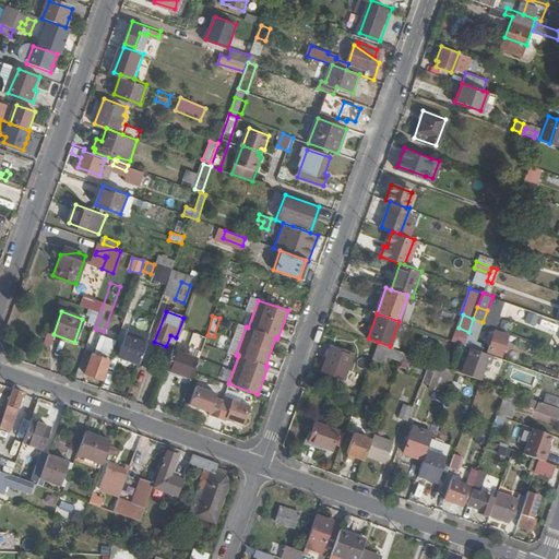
[(468,332),(464,344),(470,346),(475,332),(478,333),(483,322),(473,319),(468,332)]
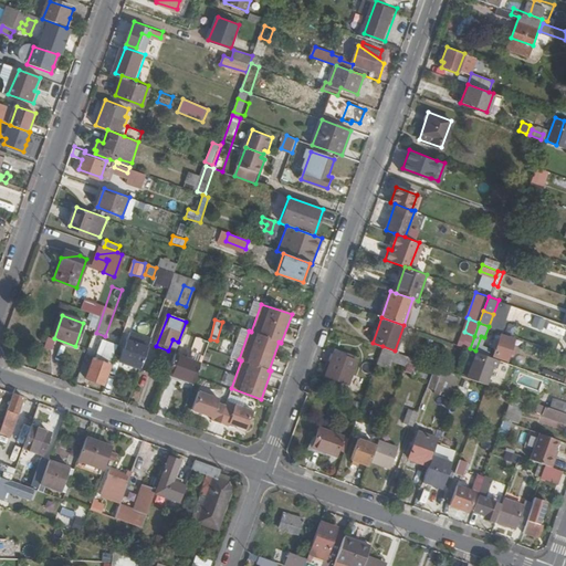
[(140,367),(150,338),(132,331),(125,348),(123,348),(119,359),(140,367)]
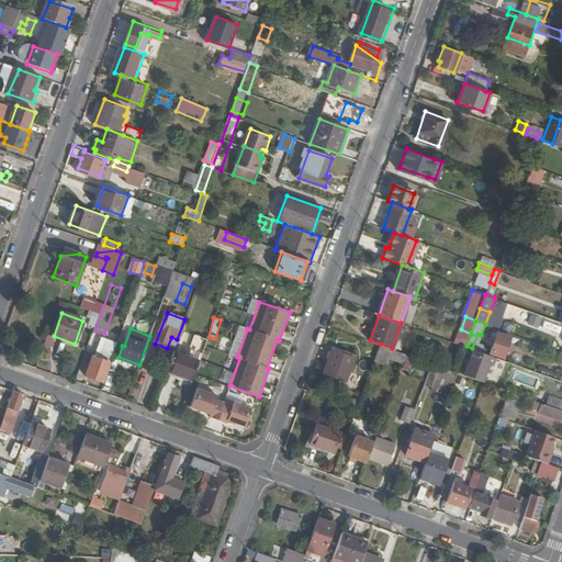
[(504,357),(512,335),(497,330),(490,351),(504,357)]
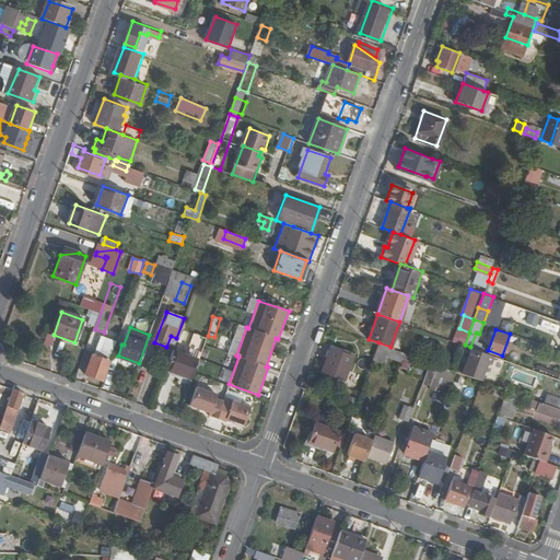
[(46,334),(44,345),(51,347),(54,335),(46,334)]
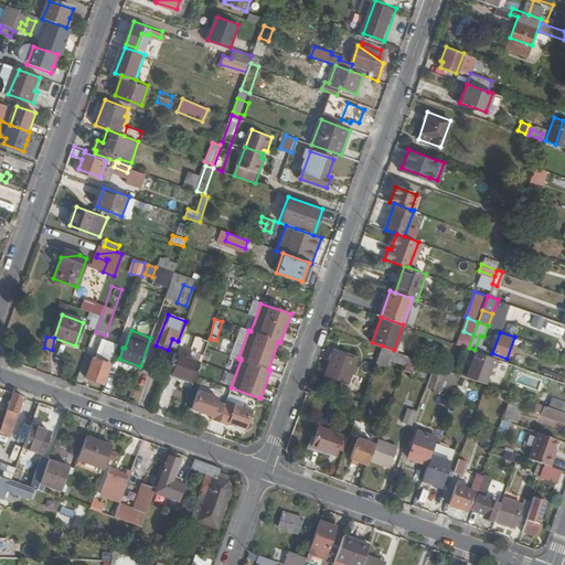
[(194,338),(190,354),(202,358),(206,341),(194,338)]
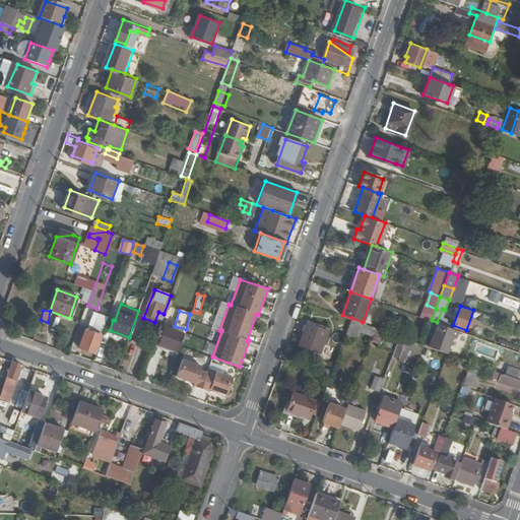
[(94,354),(108,318),(98,314),(95,321),(91,320),(87,330),(85,329),(79,348),(94,354)]
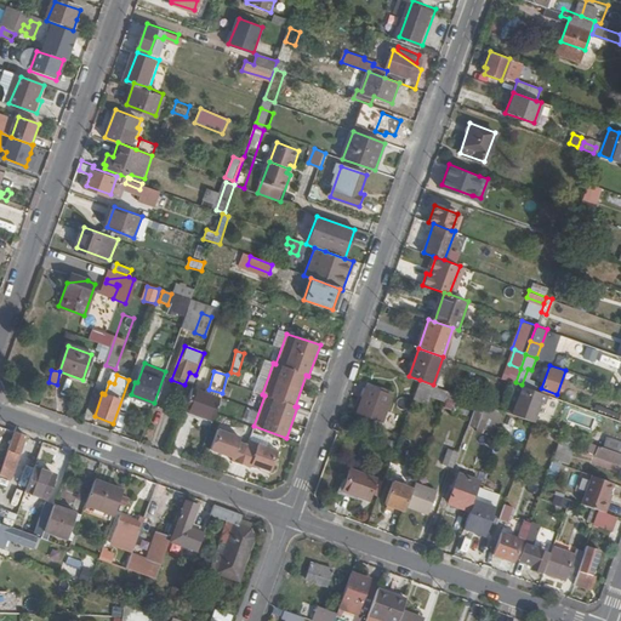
[(420,380),(414,398),(427,403),(431,394),(433,385),(420,380)]
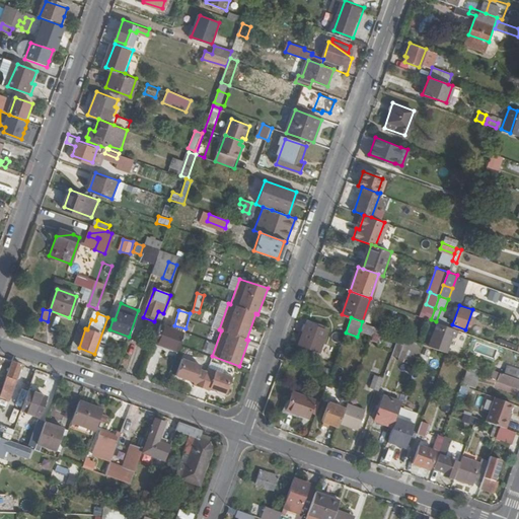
[(436,321),(431,319),(422,344),(440,350),(444,352),(450,335),(454,337),(456,329),(452,327),(443,324),(441,323),(436,321)]
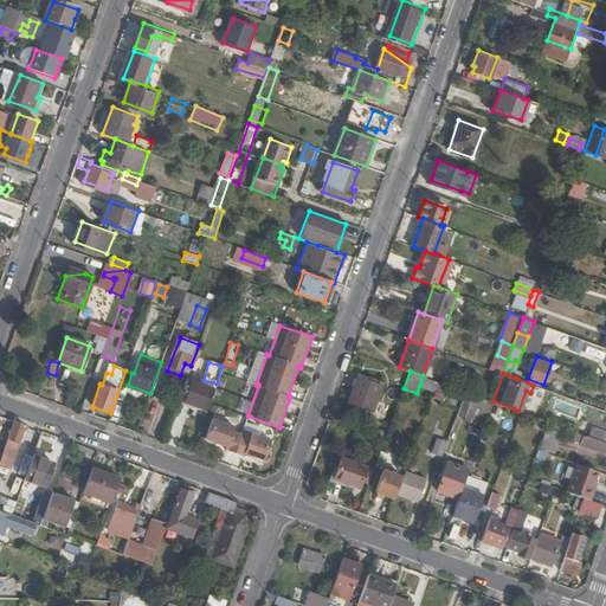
[(371,410),(380,384),(356,375),(347,401),(371,410)]
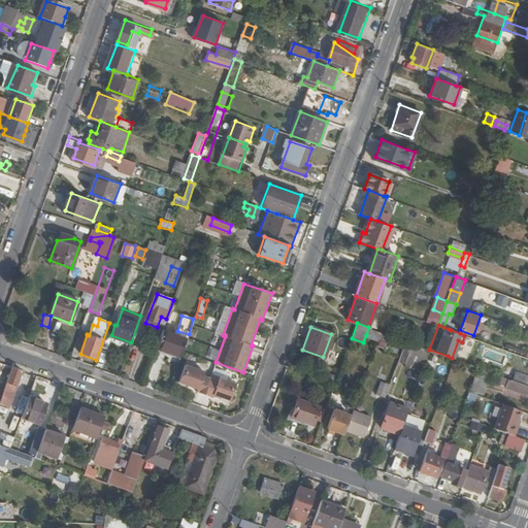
[(381,332),(368,327),(366,335),(378,339),(378,337),(381,332)]
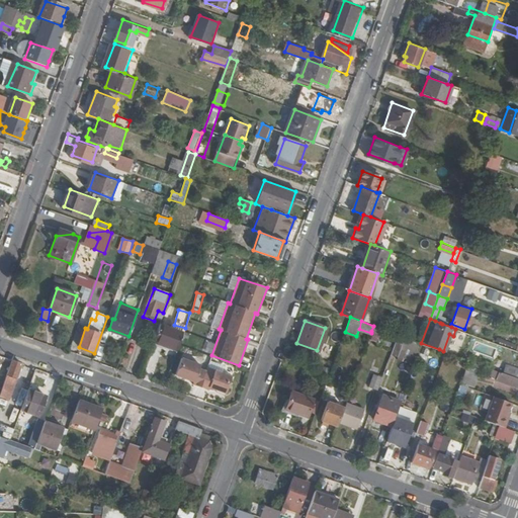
[(183,334),(159,325),(153,342),(177,350),(183,334)]
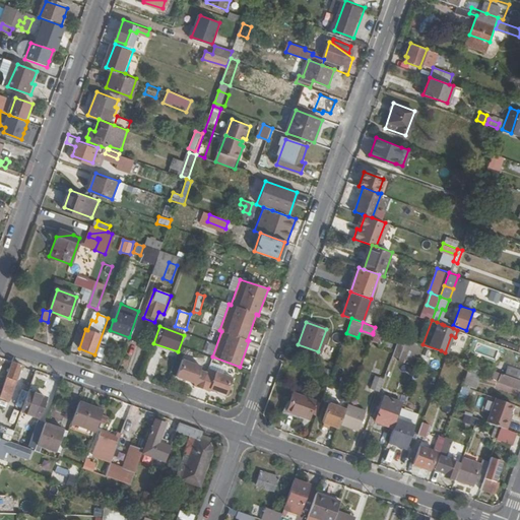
[(373,332),(373,334),(371,339),(391,346),(393,339),(373,332)]
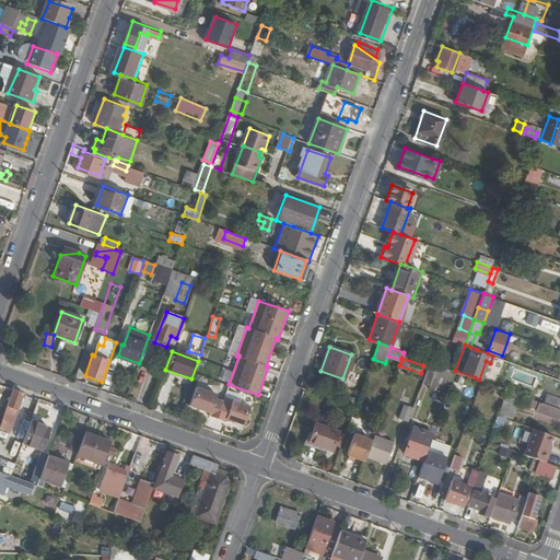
[(512,364),(508,376),(526,384),(532,371),(512,364)]
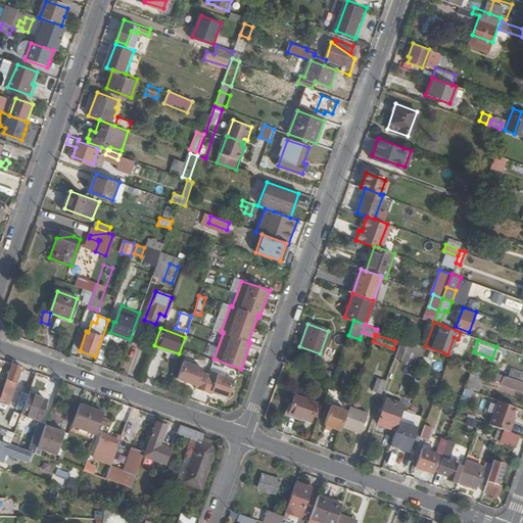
[(400,343),(394,360),(408,365),(414,348),(400,343)]
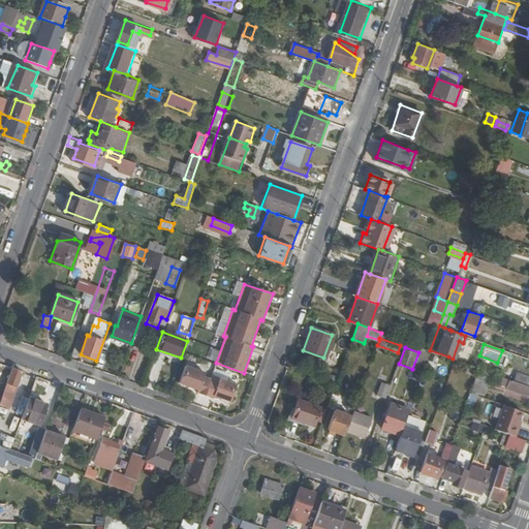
[(437,352),(430,350),(426,363),(433,365),(437,352)]
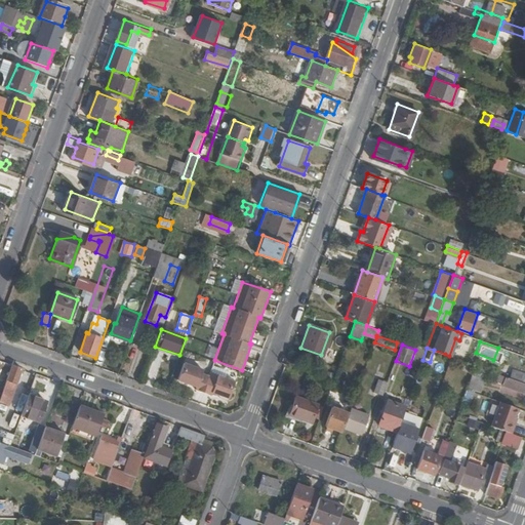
[(185,362),(178,378),(197,386),(196,388),(211,394),(212,391),(229,397),(235,380),(218,374),(217,378),(202,372),(203,369),(185,362)]
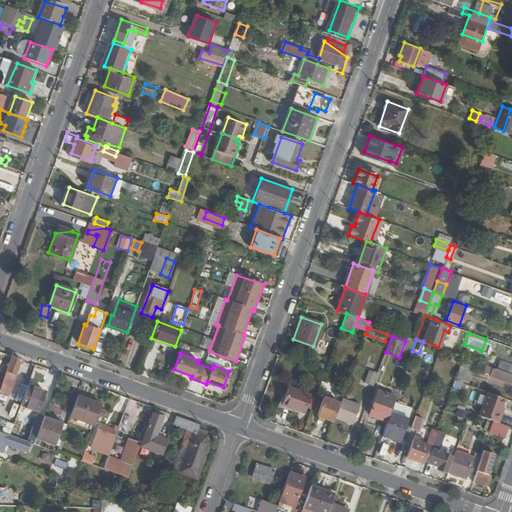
[(460,362),(461,357),(450,353),(448,358),(460,362)]
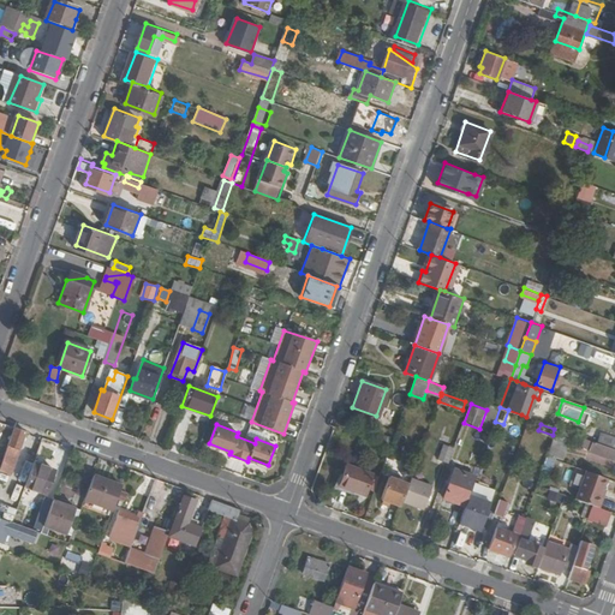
[(25,433),(15,428),(0,466),(0,472),(9,476),(25,433)]
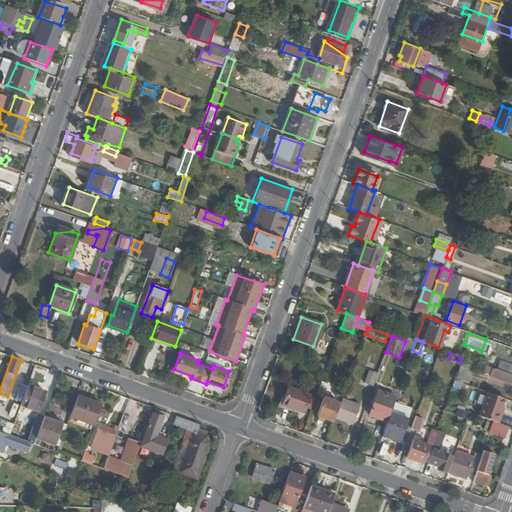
[(478,361),(464,356),(451,392),(457,394),(463,379),(468,380),(474,364),(477,365),(478,361)]
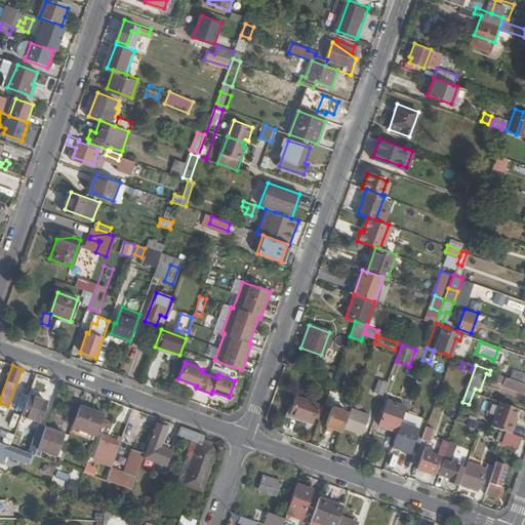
[(522,381),(524,382),(524,372),(514,368),(511,377),(522,381)]
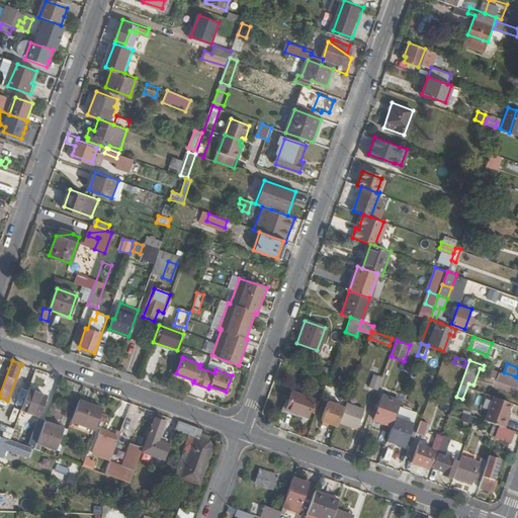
[(517,386),(517,377),(515,376),(493,368),(491,374),(497,377),(496,379),(517,386)]
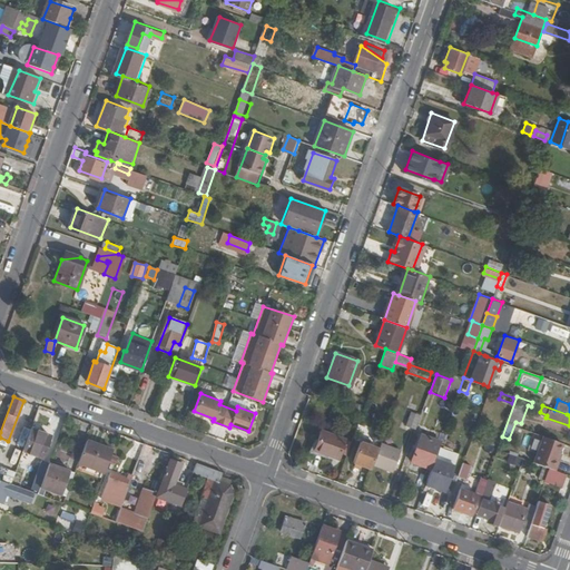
[(415,431),(421,416),(411,412),(405,426),(415,431)]
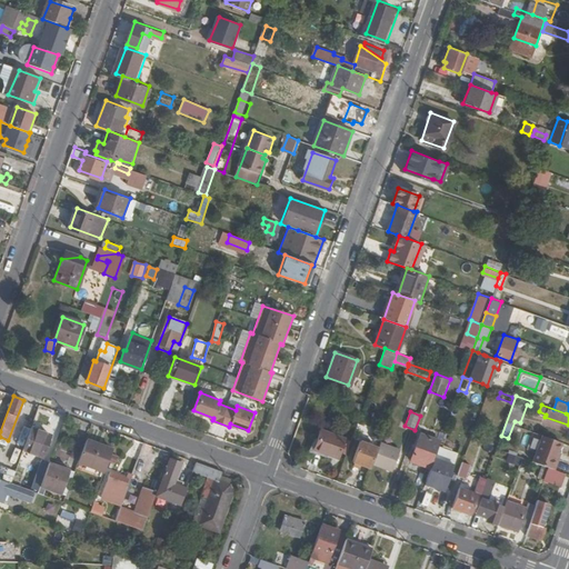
[(50,435),(31,428),(23,449),(42,456),(50,435)]
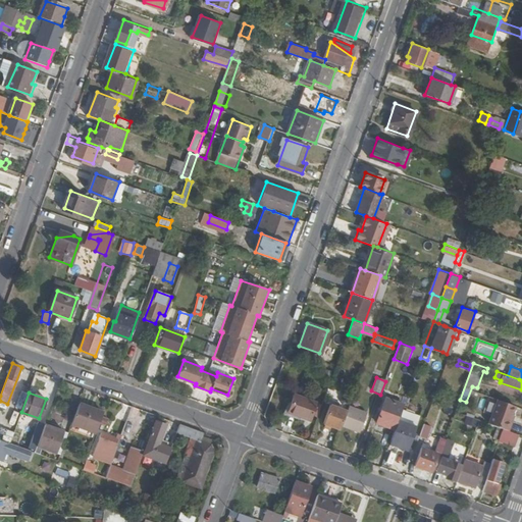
[(311,420),(317,403),(294,395),(288,413),(311,420)]
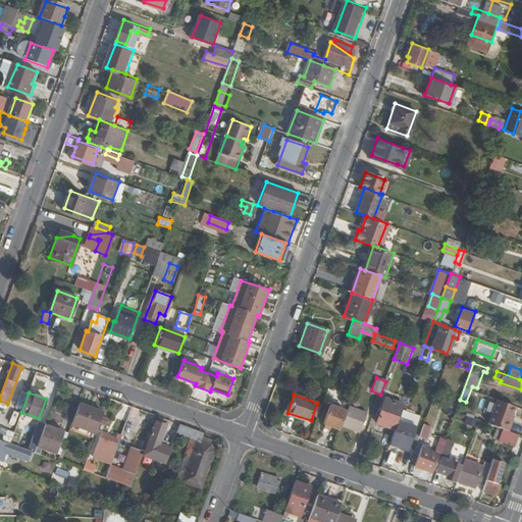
[(395,429),(398,420),(403,405),(385,399),(376,423),(395,429)]
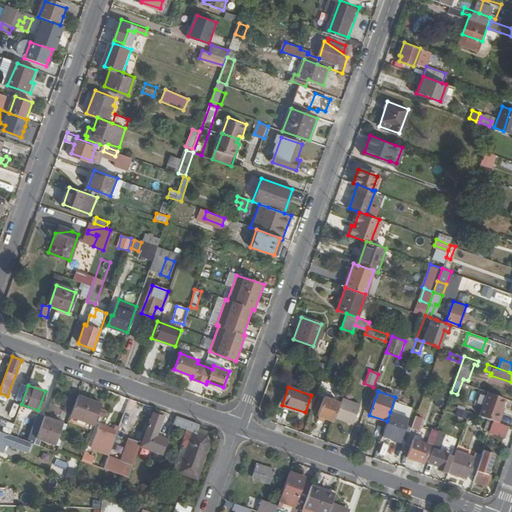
[(494,420),(498,422),(504,407),(502,406),(505,397),(488,391),(479,415),(494,420)]
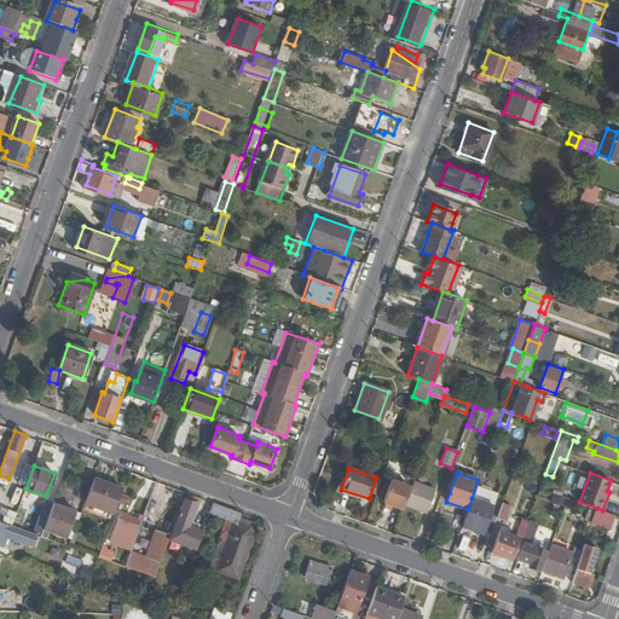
[(85,503),(113,513),(122,490),(93,479),(85,503)]
